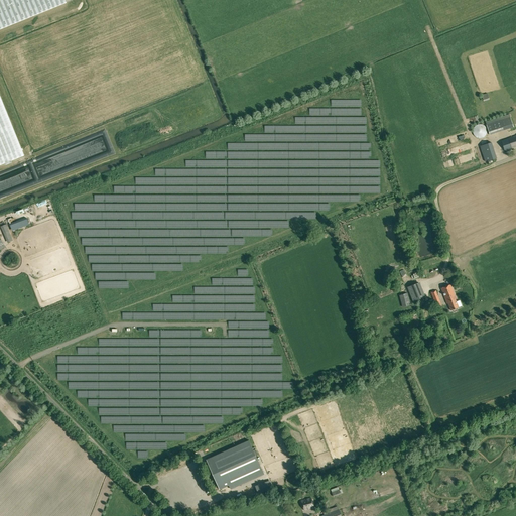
[(0,0),(0,164),(24,155),(0,96),(0,29),(67,3),(66,0),(0,0)]
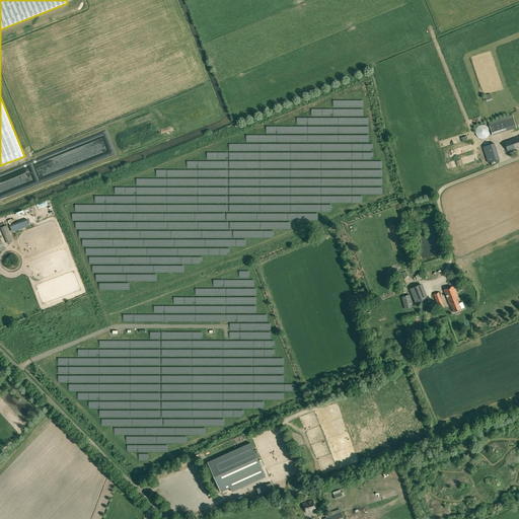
[(489,126),(493,136),(516,128),(513,118),(489,126)]
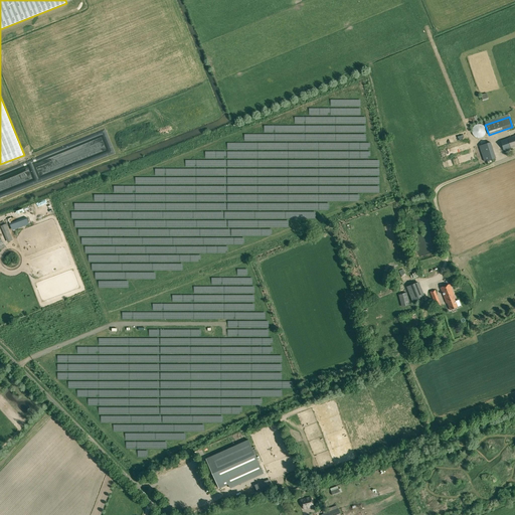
[(474,137),(476,138),(477,138),(479,138),(481,138),(482,137),(484,136),(485,135),(486,133),(486,132),(486,130),(485,128),(485,127),(483,126),(482,125),(480,124),(479,124),(477,124),(475,125),(474,126),(473,127),(472,129),(472,131),(472,132),(472,134),(473,135),(474,137)]
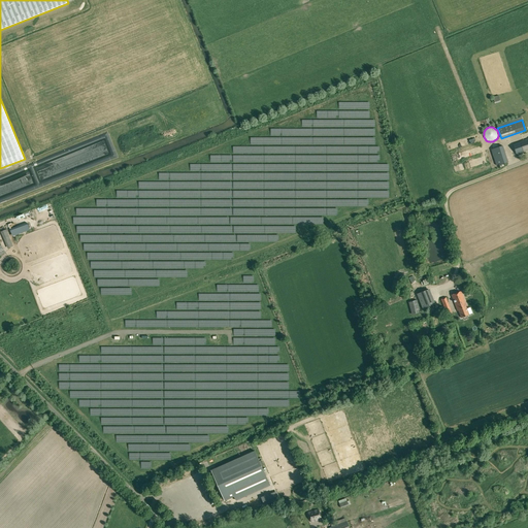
[(527,150),(527,138),(513,144),(517,154),(518,154),(519,158),(523,156),(522,152),(527,150)]
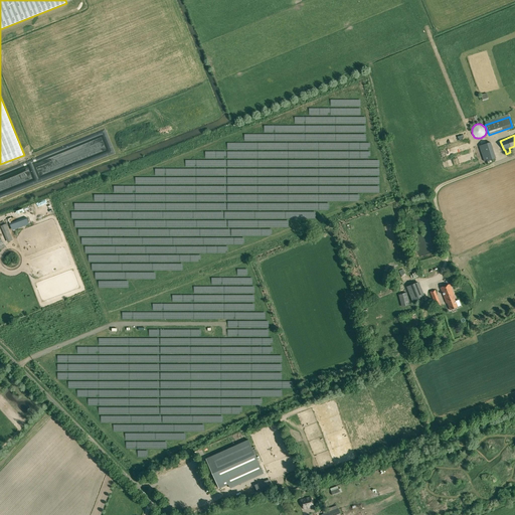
[(490,142),(479,146),(484,162),(496,158),(490,142)]
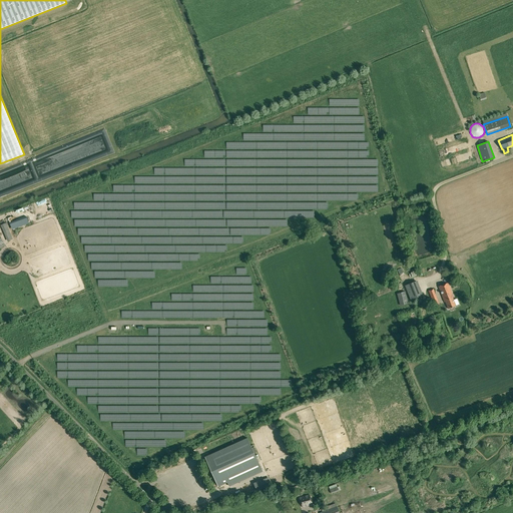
[(18,217),(32,213),(30,208),(23,210),(23,212),(17,214),(18,217)]
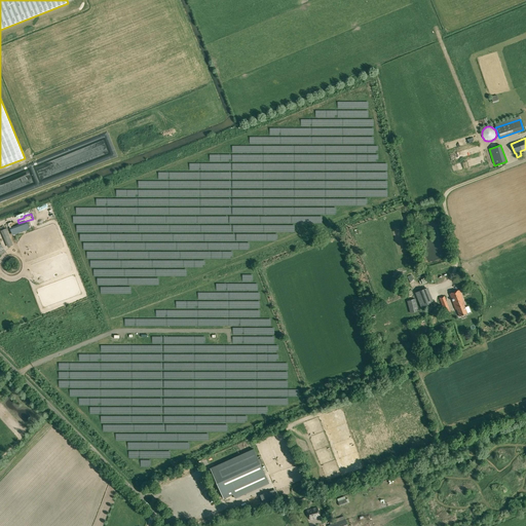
[(13,245),(6,228),(1,231),(7,248),(13,245)]
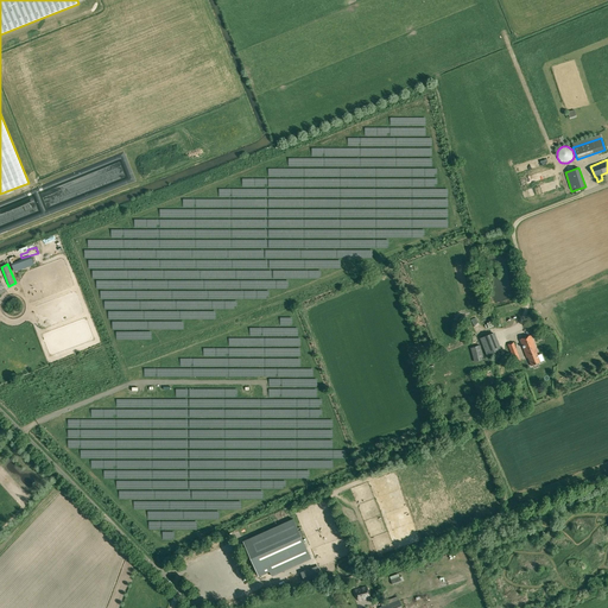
[(487,355),(500,349),(494,333),(480,337),(487,355)]
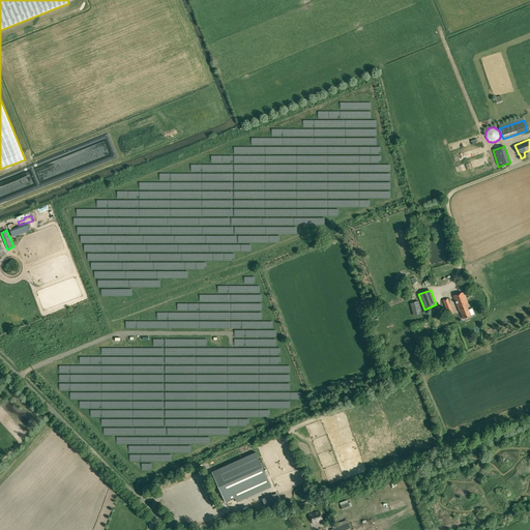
[(460,313),(461,312),(463,319),(471,317),(468,307),(469,307),(463,292),(453,296),(460,313)]
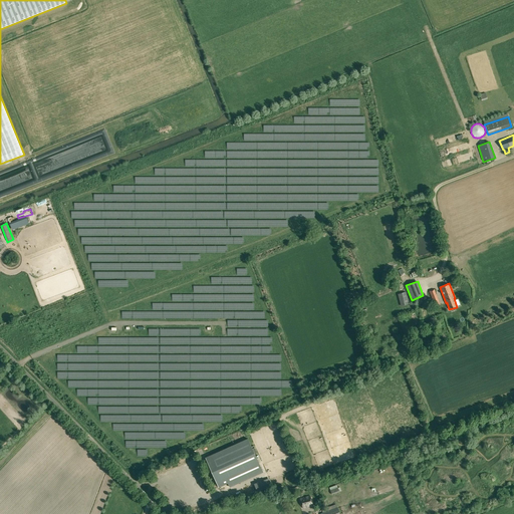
[(434,289),(429,291),(435,307),(440,305),(434,289)]
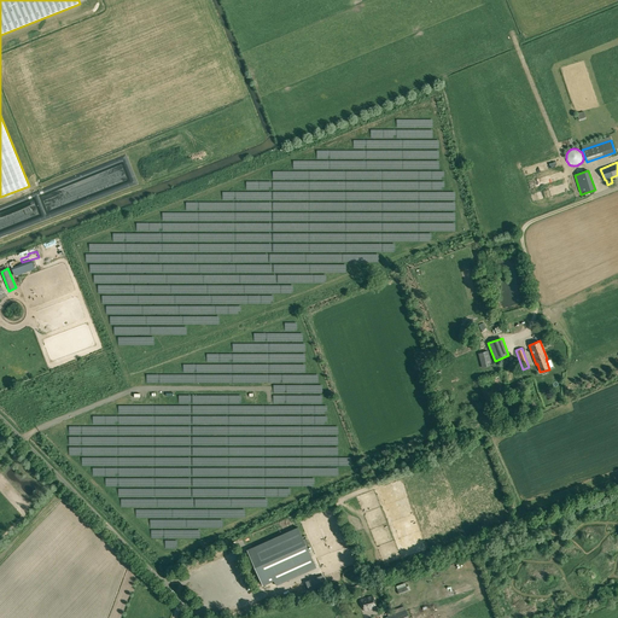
[(483,368),(491,366),(488,351),(478,354),(483,368)]
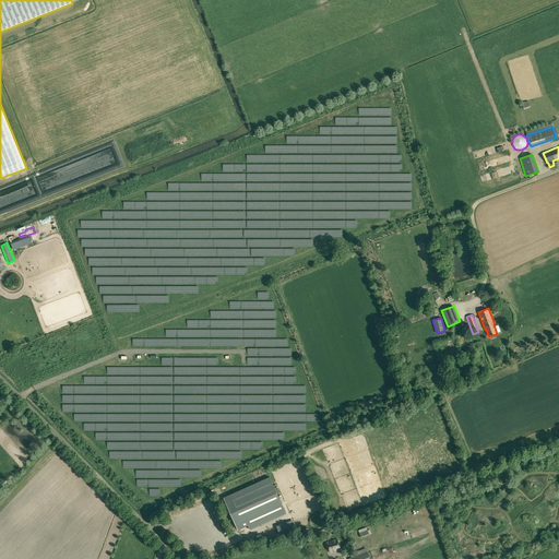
[(449,385),(462,381),(460,375),(447,378),(449,385)]
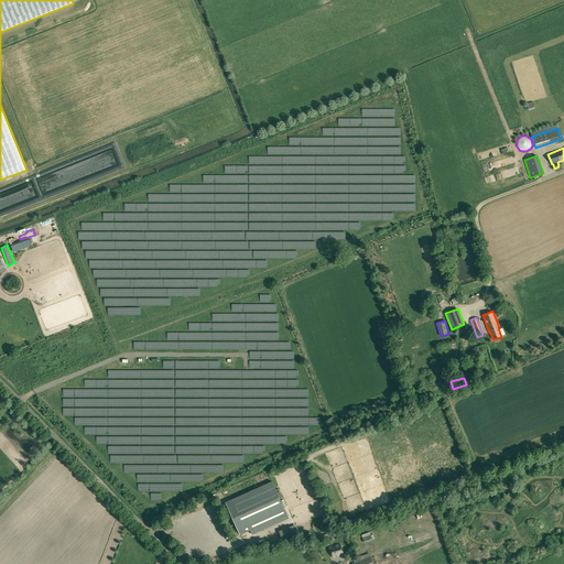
[(277,490),(272,481),(226,502),(240,534),(250,530),(250,532),(251,532),(252,534),(289,518),(280,498),(282,497),(279,489),(277,490)]
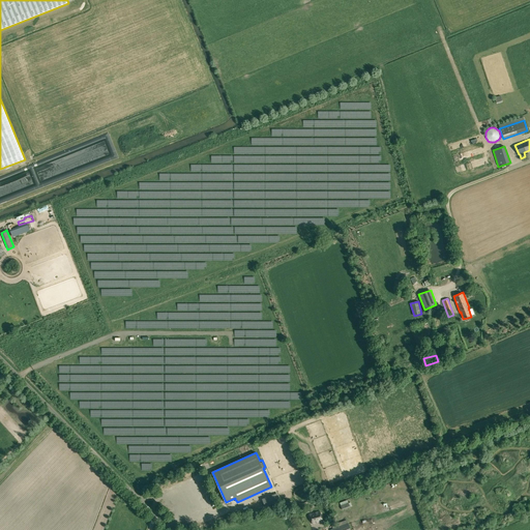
[(277,502),(274,495),(274,494),(262,499),(265,507),(277,503),(277,502)]
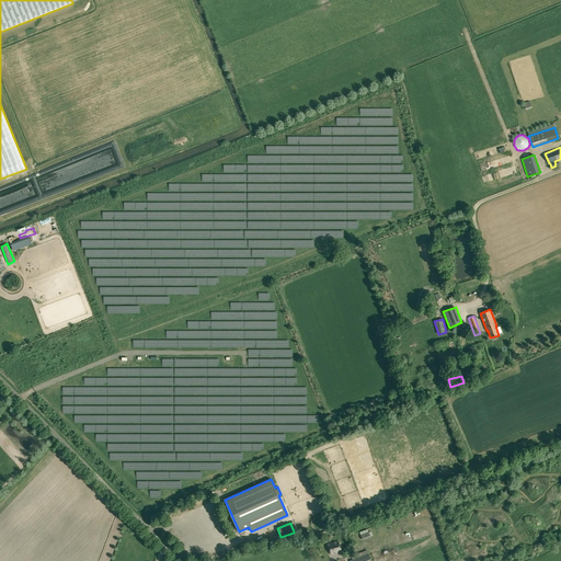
[(328,545),(331,554),(342,551),(339,541),(328,545)]
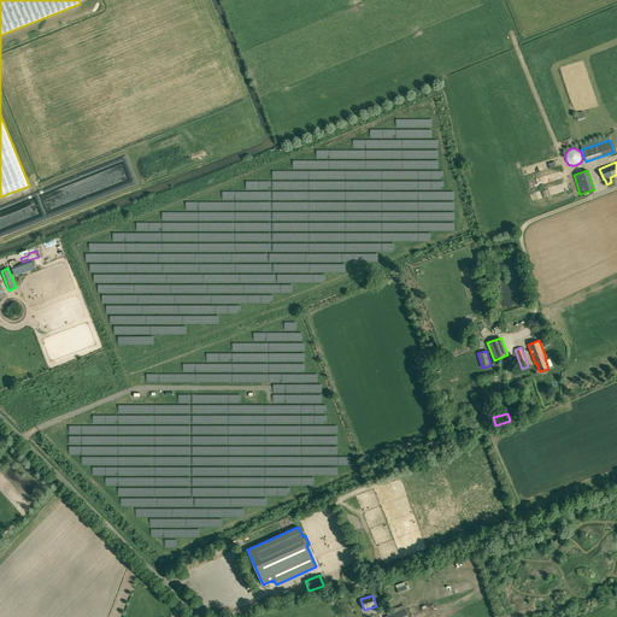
[(387,612),(388,616),(405,609),(404,605),(387,612)]
